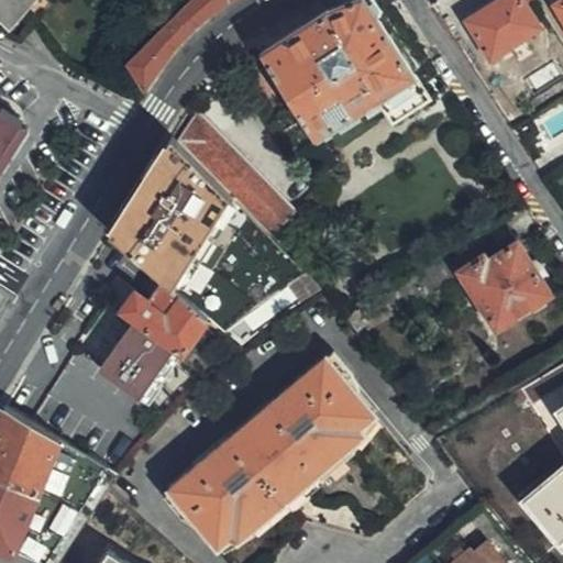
[(0,0),(0,1),(19,18),(33,0),(0,0)]
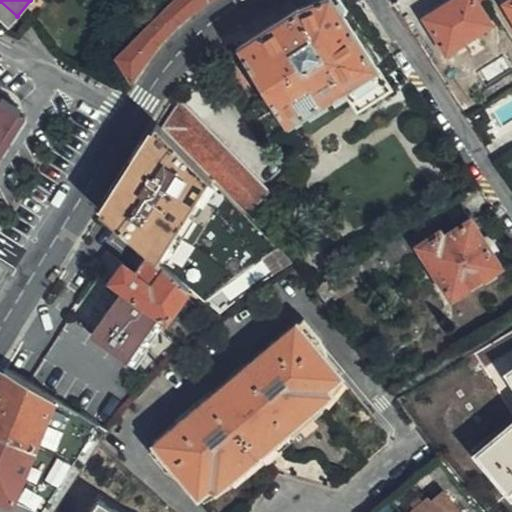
[(172,0),(115,57),(132,83),(143,68),(160,46),(178,27),(198,10),(211,0),(172,0)]
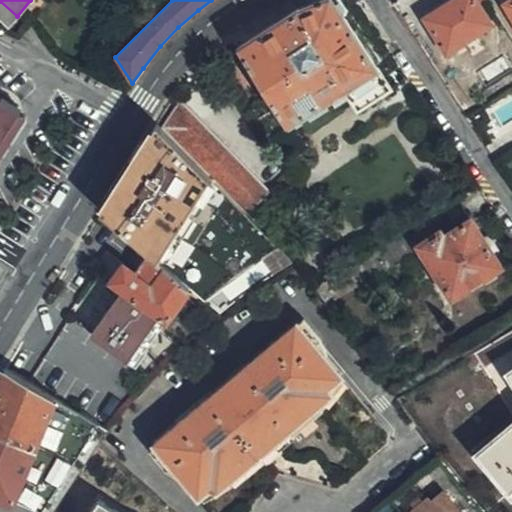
[(292,12),(240,46),(239,47),(289,125),(342,93),(355,114),(391,91),(383,78),(397,68),(355,5),(338,0),(322,0),(319,2),(292,12)]
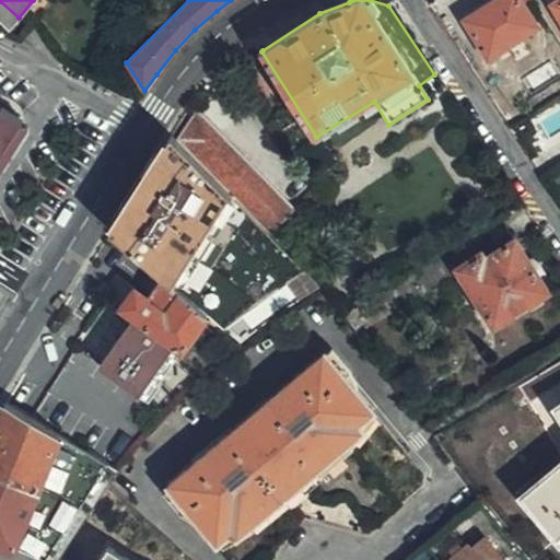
[(524,12),(516,0),(502,0),(467,22),(489,58),(504,48),(510,53),(521,46),(521,38),(535,28),(524,12)]
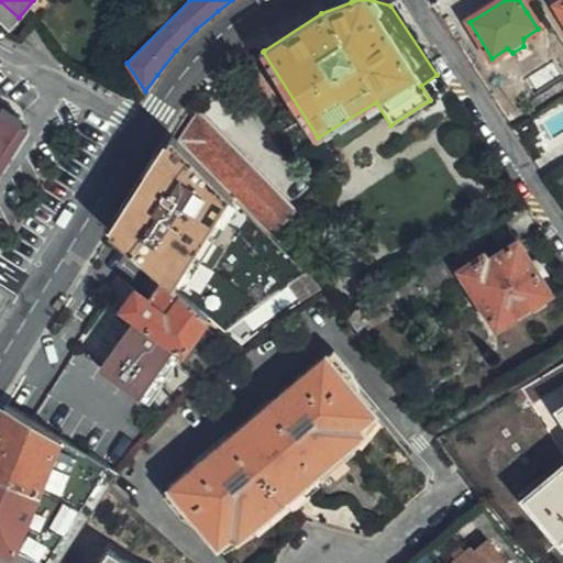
[(536,7),(530,0),(519,0),(527,12),(536,7)]
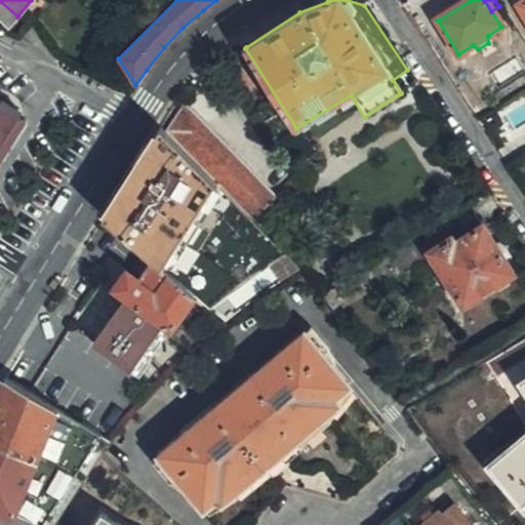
[(0,146),(21,116),(0,102),(0,146)]
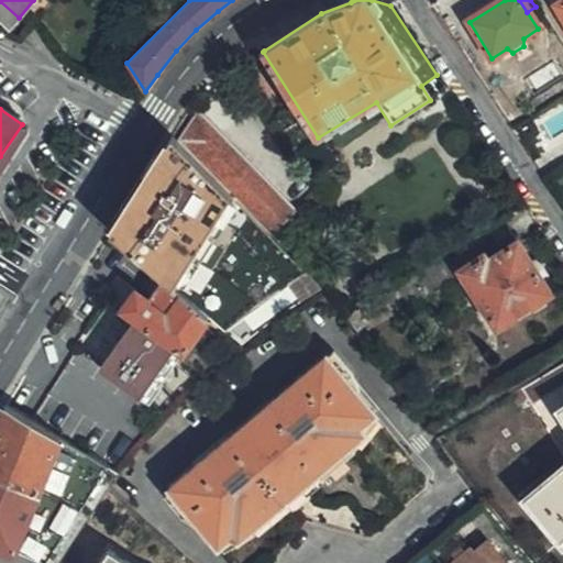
[(196,113),(176,143),(186,153),(211,128),(196,113)]
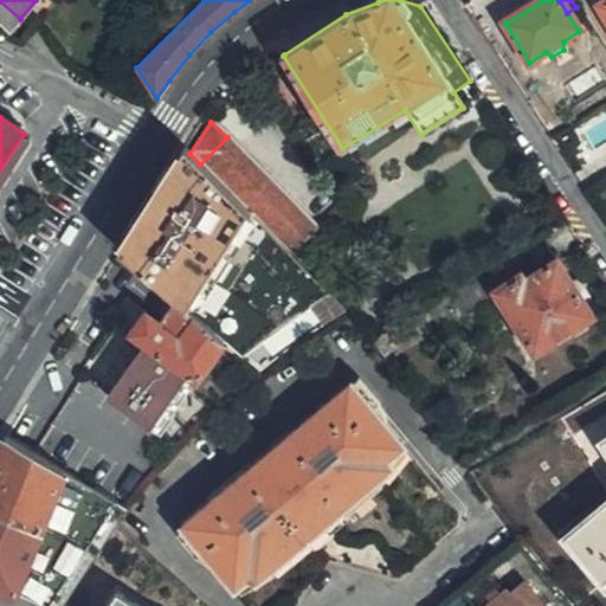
[(200,165),(213,179),(240,152),(227,137),(200,165)]
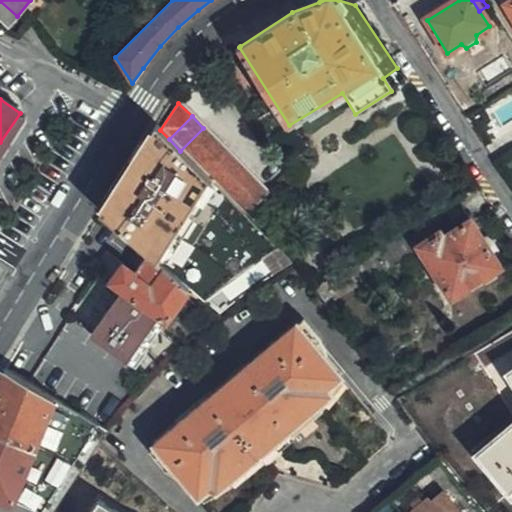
[(160,130),(156,126),(150,136),(104,212),(164,265),(190,288),(205,302),(230,279),(277,248),(253,225),(245,216),(229,201),(217,189),(213,185),(205,176),(192,163),(180,151),(169,139),(160,130)]
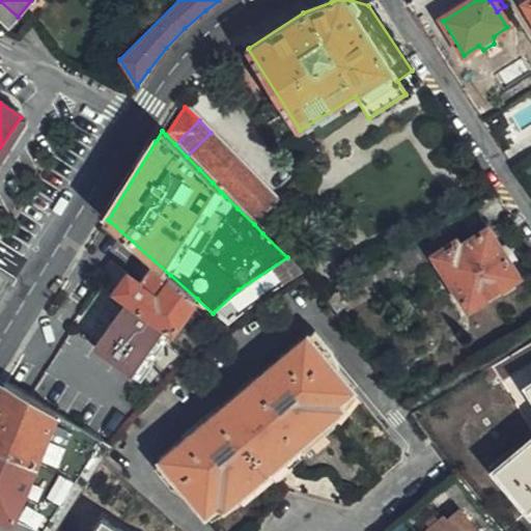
[(187,157),(199,169),(223,145),(211,133),(187,157)]
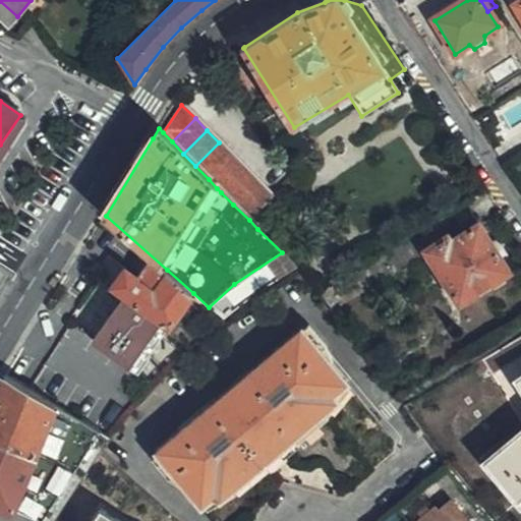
[(509,138),(503,131),(494,138),(499,146),(509,138)]
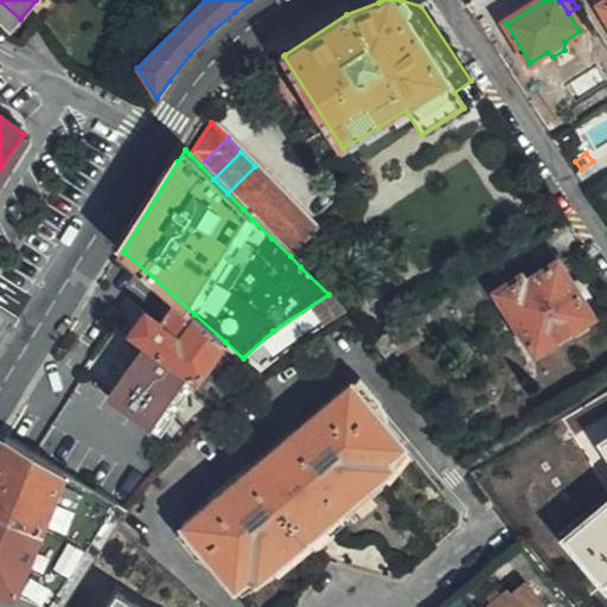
[(228,193),(243,209),(270,181),(255,166),(228,193)]
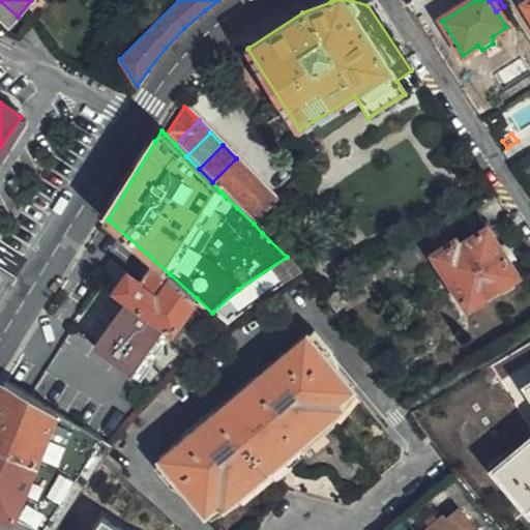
[(225,196),(248,171),(236,158),(212,182),(221,192),(225,196)]
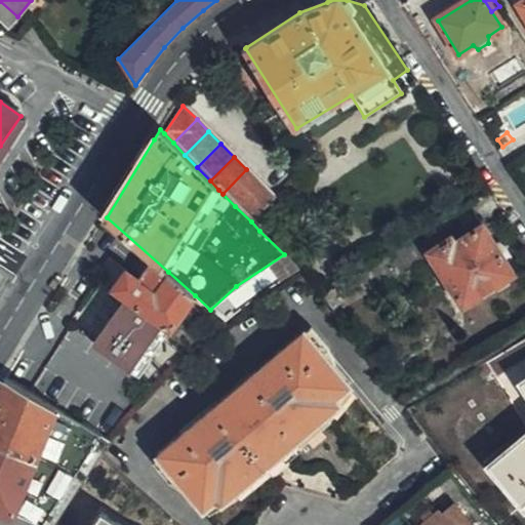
[(524,164),(522,160),(511,168),(517,176),(524,170),(524,164)]
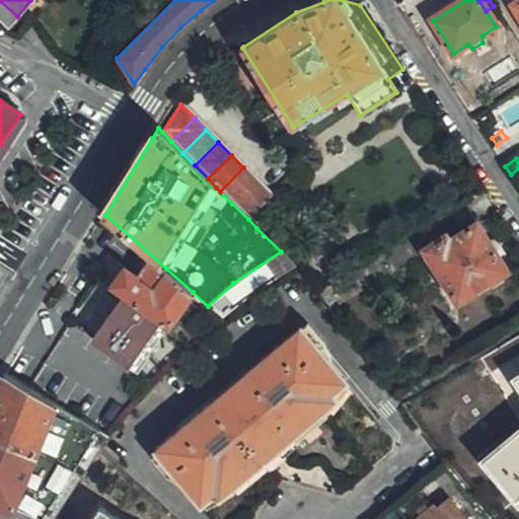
[(232,204),(256,180),(243,167),(220,192),(232,204)]
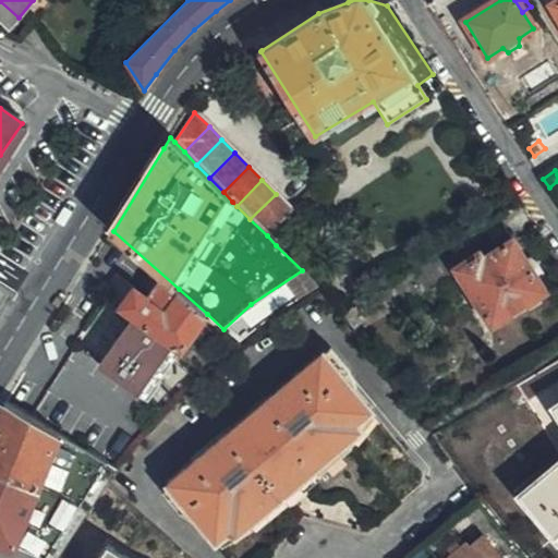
[(273,230),(291,210),(276,194),(250,219),(267,235),(273,230)]
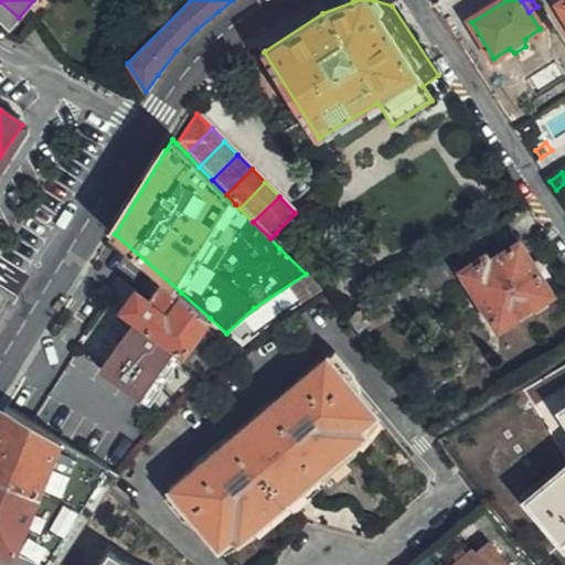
[(551,294),(503,219),(388,294),(400,311),(461,272),(498,328),(551,294)]
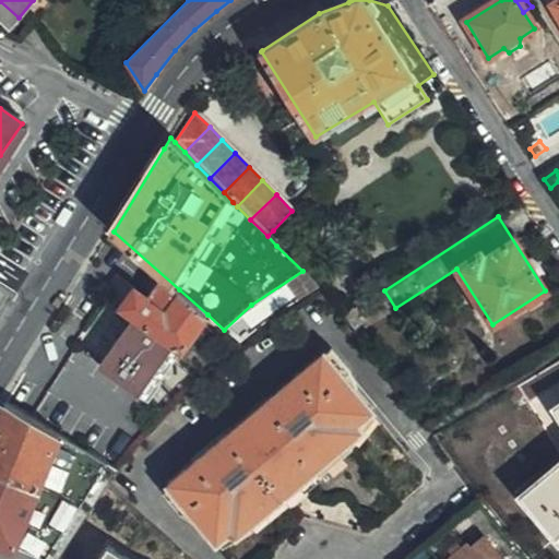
[(283,240),(273,230),(268,236),(276,246),(283,240)]
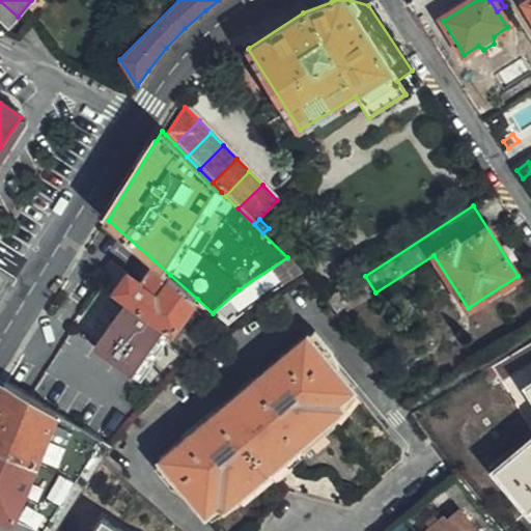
[(99,347),(132,372),(163,328),(172,334),(197,299),(170,275),(156,295),(130,276),(117,292),(129,302),(99,347)]
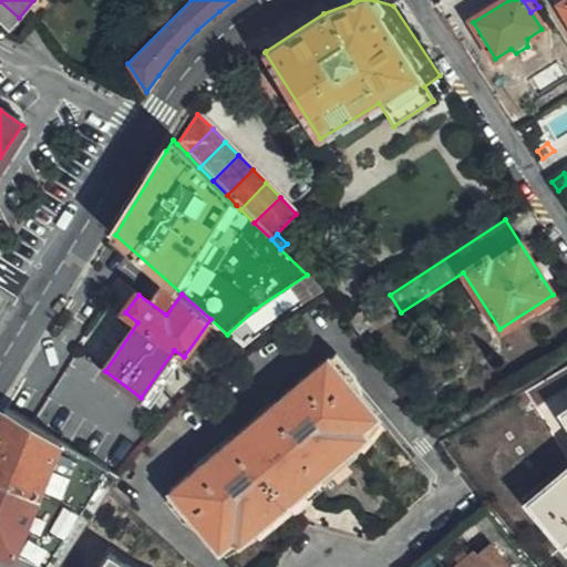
[(378,419),(330,359),(171,494),(219,550),(232,540),(234,543),(367,431),(364,429),(378,419)]
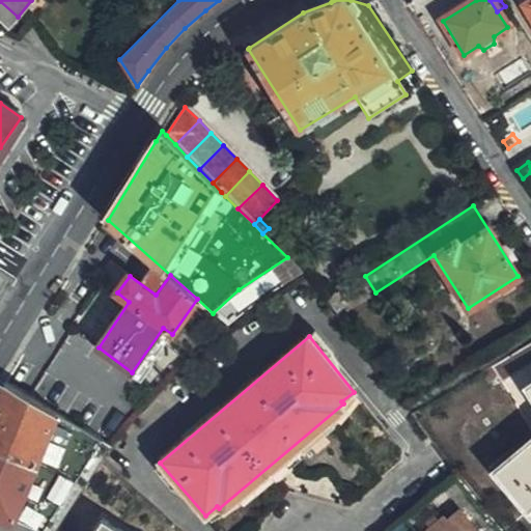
[(530,343),(494,367),(504,384),(530,365),(530,343)]
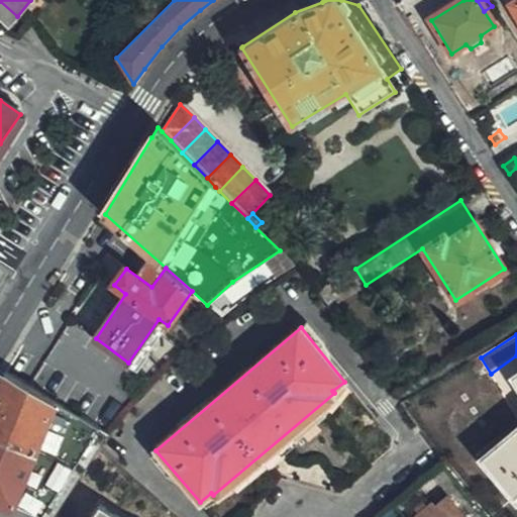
[(0,501),(16,507),(58,404),(7,375),(2,381),(0,387),(0,501)]
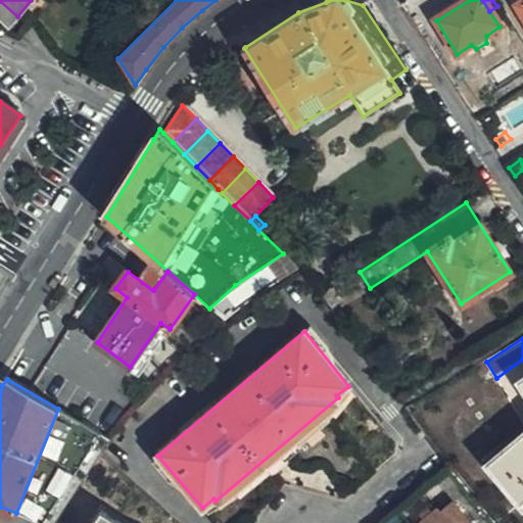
[(522,380),(521,382),(522,385),(522,433),(488,464),(522,505),(522,504),(522,380)]
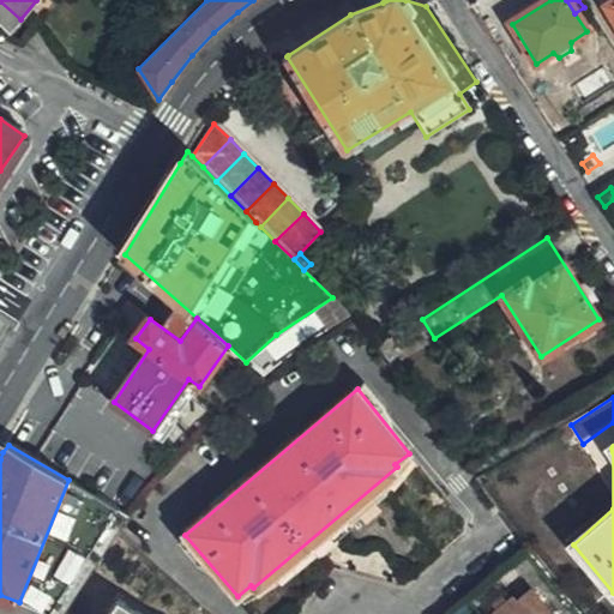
[(52,613),(66,613),(118,536),(131,517),(68,480),(19,602),(52,613)]
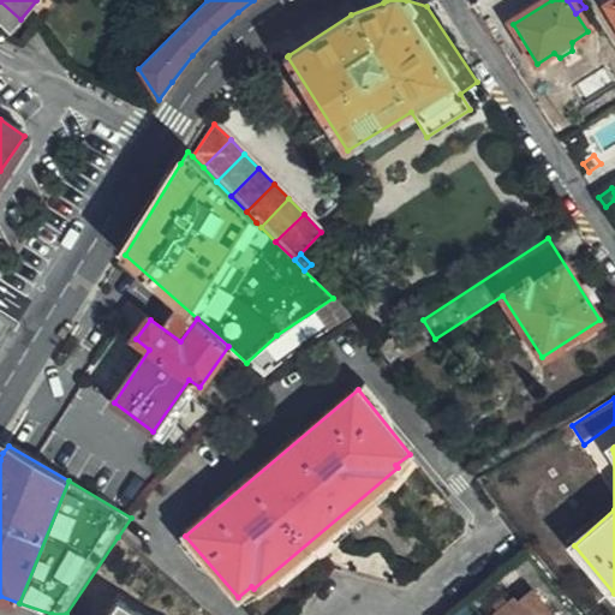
[(549,614),(532,593),(515,608),(513,604),(499,614),(549,614)]
